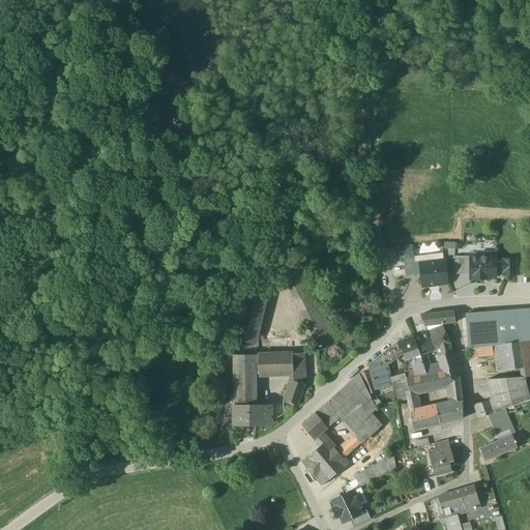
[(413,245),(398,247),(399,259),(404,258),(414,257),(413,245)]
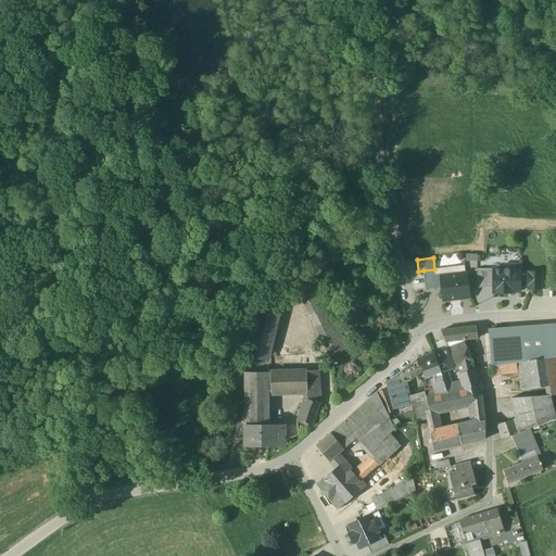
[(434,269),(424,270),(426,290),(442,288),(441,274),(440,268),(434,269)]
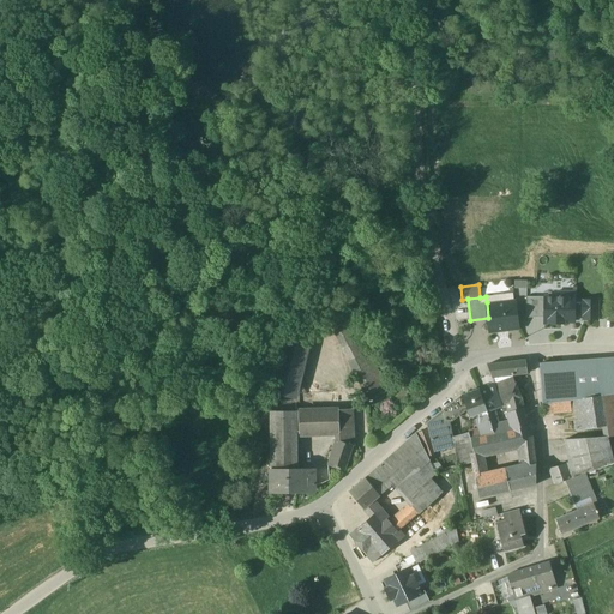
[(546,296),(527,298),(527,318),(546,318),(546,296)]
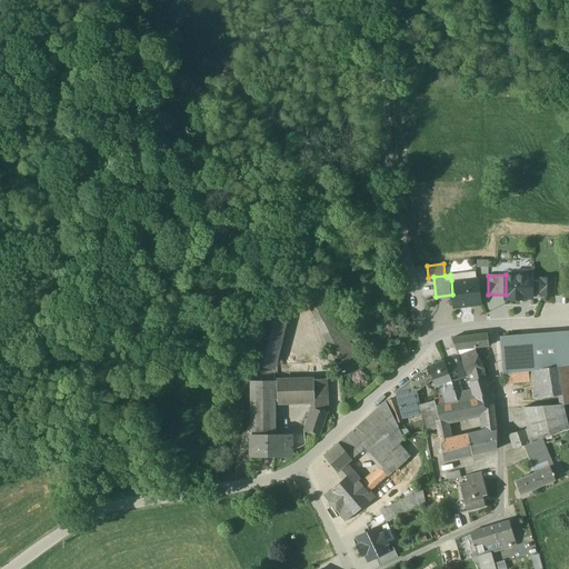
[(535,275),(506,275),(506,295),(506,301),(536,301),(536,293),(542,293),(542,298),(557,298),(557,278),(535,278),(535,275)]
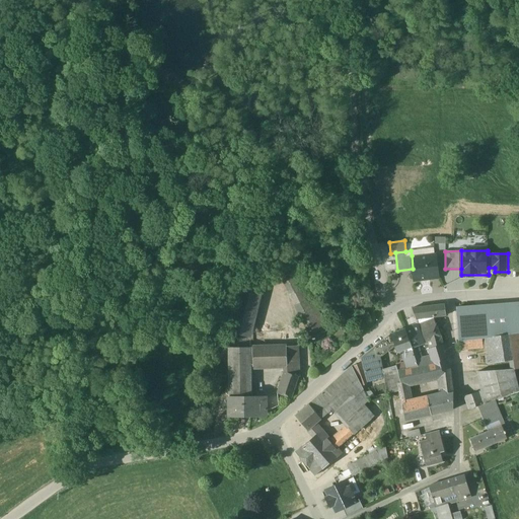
[(438,252),(412,255),(413,269),(415,281),(441,278),(438,252)]
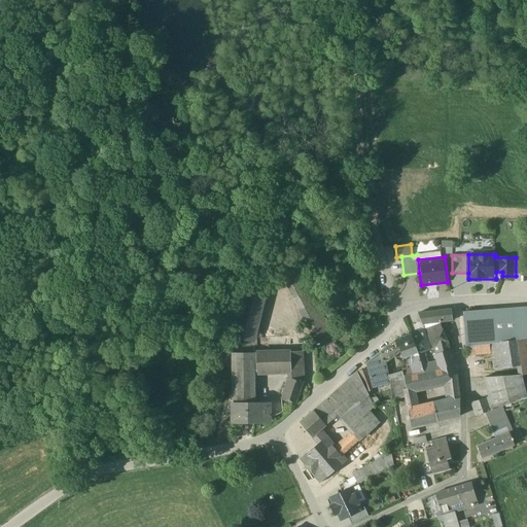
[(322,313),(308,284),(290,292),(306,322),(322,313)]
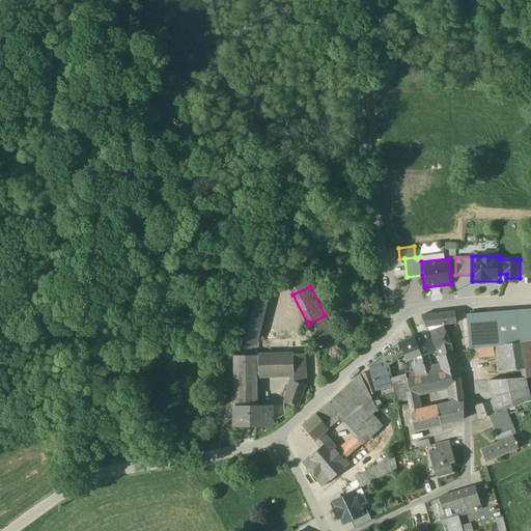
[(269,294),(248,288),(235,340),(256,345),(269,294)]
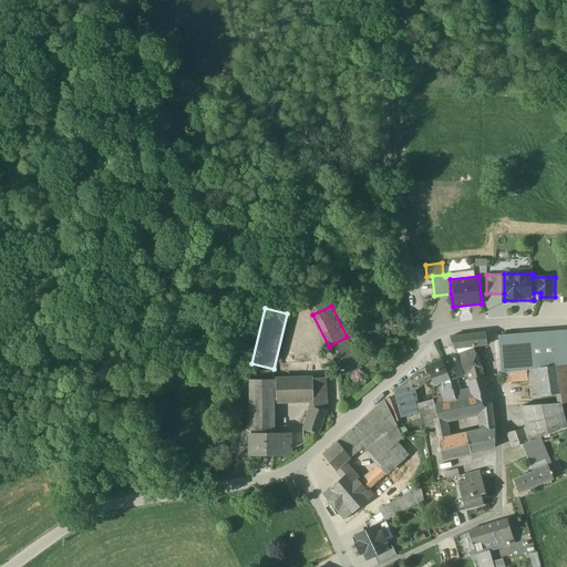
[(566,331),(498,337),(502,372),(503,372),(526,370),(556,366),(566,363),(566,331)]
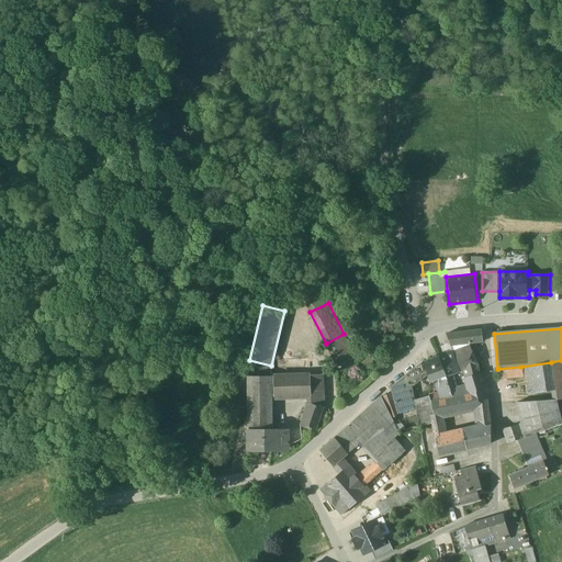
[(481,330),(446,335),(450,346),(469,344),(483,343),(481,330)]
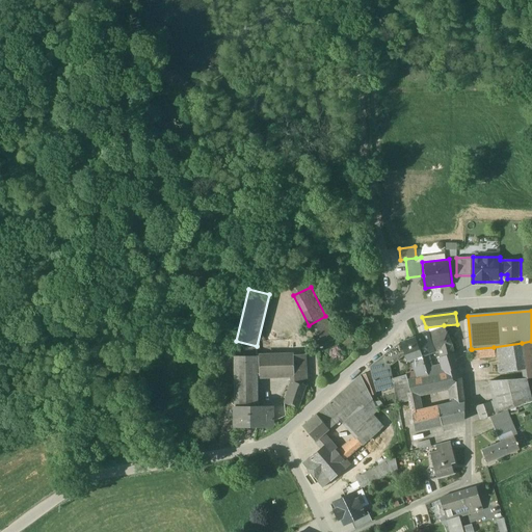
[(325,316),(309,325),(318,344),(334,336),(325,316)]
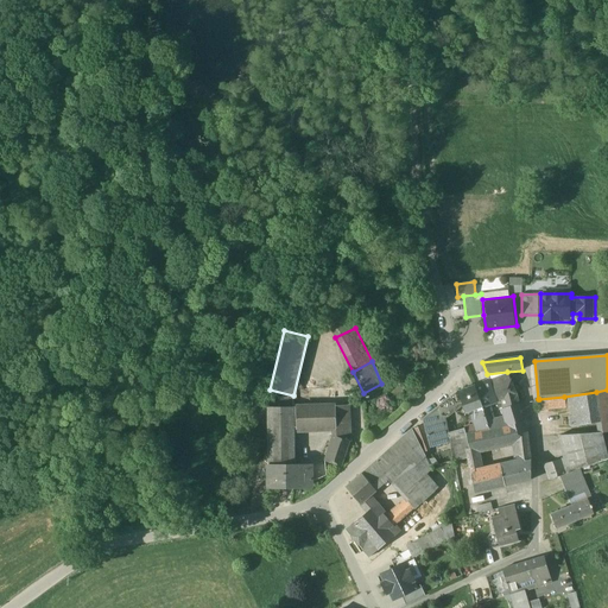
[(507,372),(487,374),(489,380),(496,399),(501,398),(505,409),(519,404),(517,397),(507,372)]
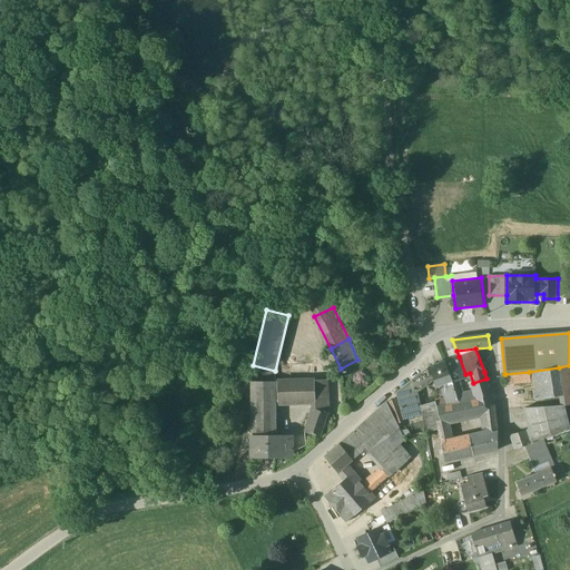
[(459,356),(444,362),(451,380),(457,377),(465,374),(459,356)]
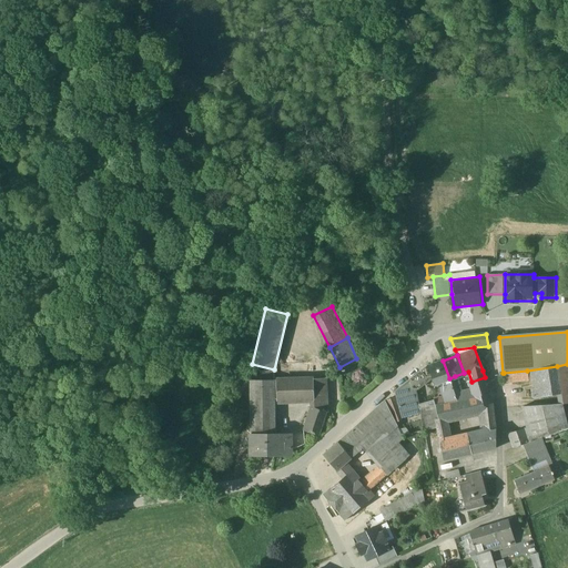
[(443,361),(427,366),(430,376),(434,385),(449,378),(443,361)]
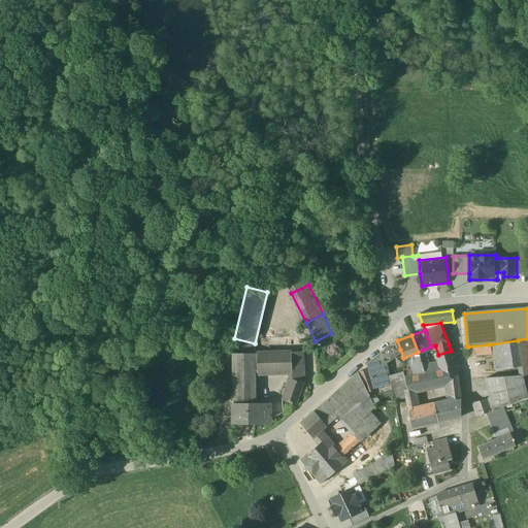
[(527,338),(518,340),(522,367),(522,376),(527,374),(527,338)]
